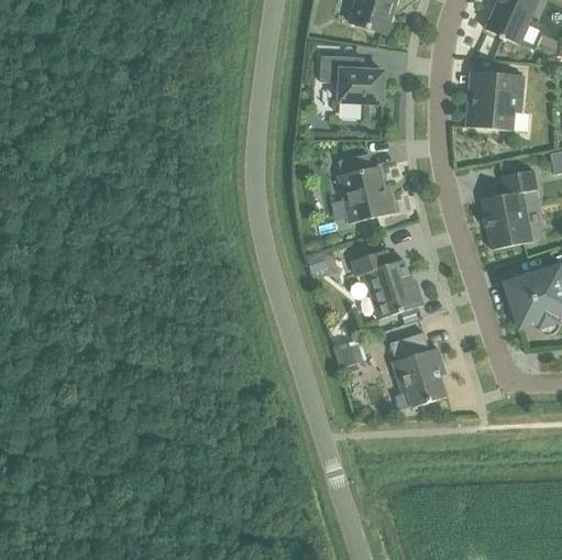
[(386,32),(395,0),(354,0),(349,21),(386,32)]
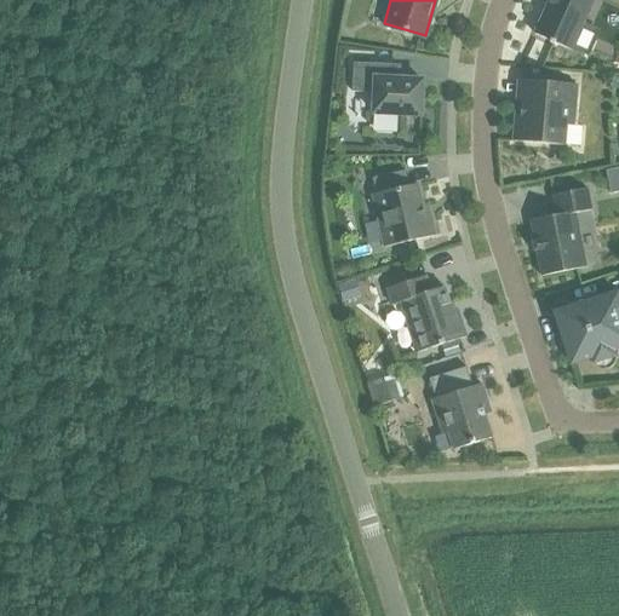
[(569,47),(591,0),(548,0),(534,32),(550,39),(549,40),(554,41),(554,40),(569,47)]
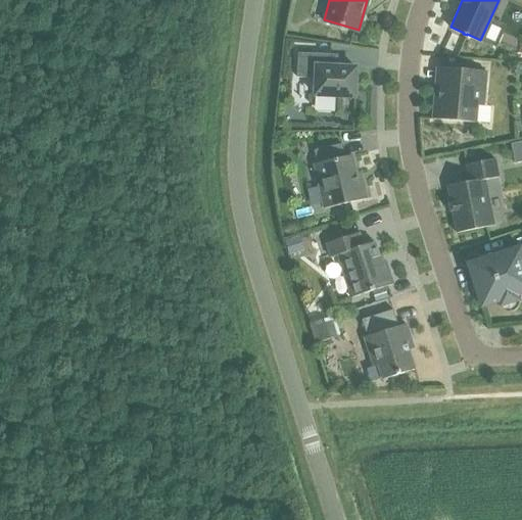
[(330,52),(297,50),(296,75),(316,76),(315,93),(354,95),(356,65),(329,64),(330,52)]
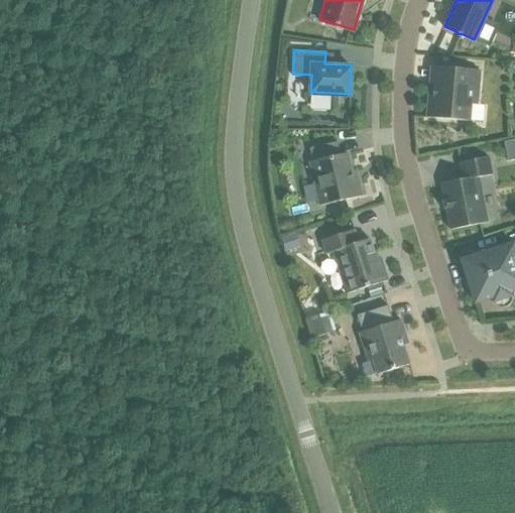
[(477,103),(479,69),(437,65),(436,80),(433,80),(431,95),(428,94),(426,115),(469,119),(471,102),(477,103)]
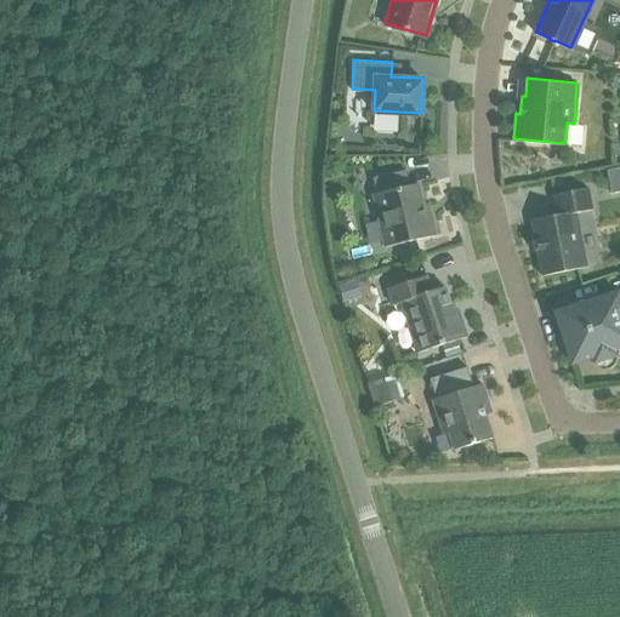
[(586,148),(589,119),(574,118),(572,147),(586,148)]
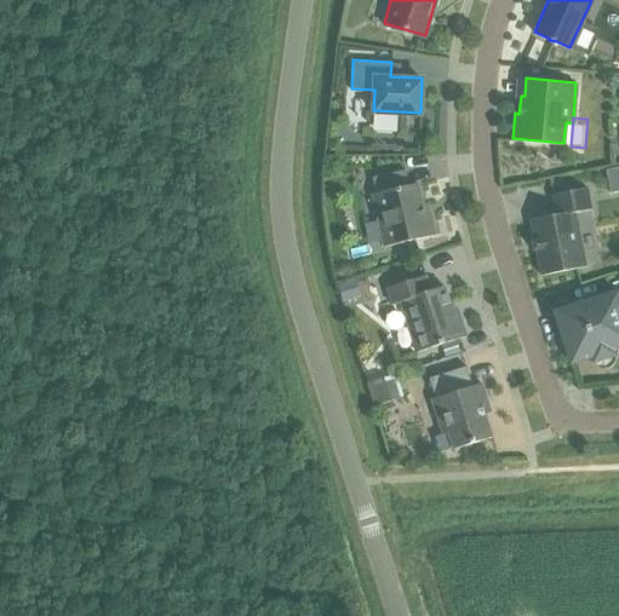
[(372,191),(384,245),(435,232),(430,213),(424,214),(417,182),(408,183),(405,168),(372,176),(376,191),(372,191)]
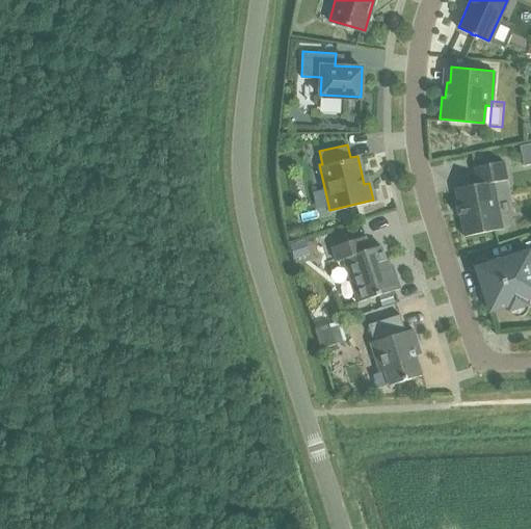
[(494,181),(507,178),(504,160),(474,165),(477,183),(454,187),(458,205),(456,206),(457,213),(459,213),(463,235),(503,228),(494,181)]
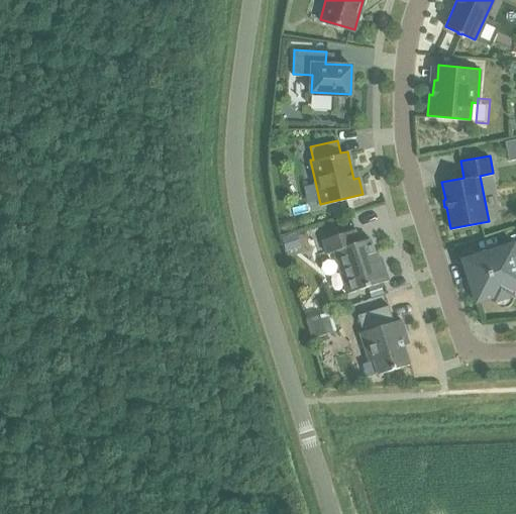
[(354,228),(322,238),(326,252),(333,250),(346,292),(389,279),(383,263),(379,265),(370,237),(358,240),(354,228)]
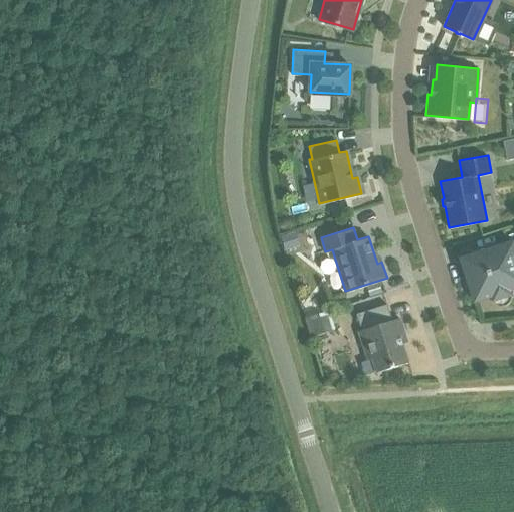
[(295,244),(291,231),(279,234),(284,248),(295,244)]
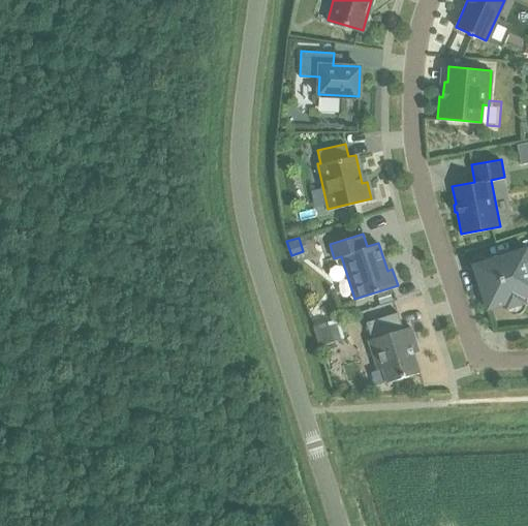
[(527,247),(527,248),(526,248),(505,254),(505,253),(494,257),(473,265),(474,269),(474,270),(477,279),(487,308),(504,302),(506,307),(507,310),(510,312),(515,313),(518,312),(521,311),(523,308),(524,305),(524,301),(522,297),(527,295),(527,247)]
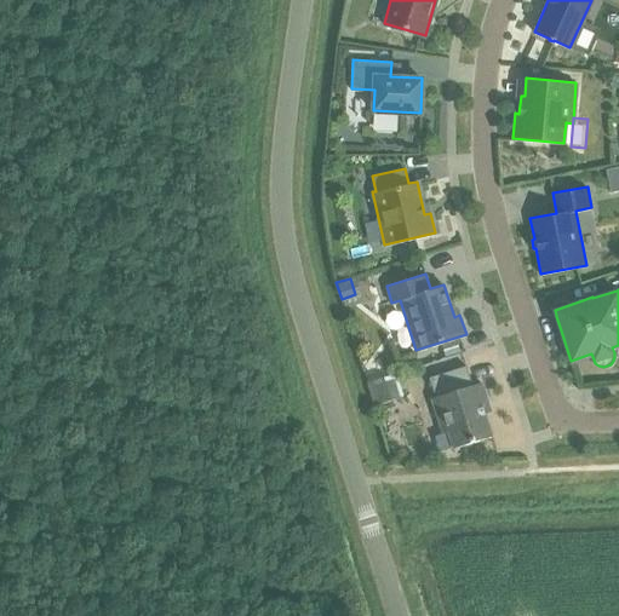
[(457,340),(442,345),(446,356),(460,351),(457,340)]
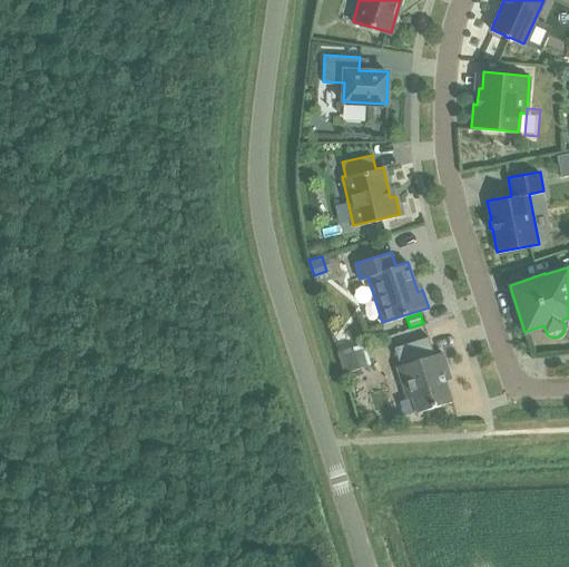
[(406,382),(417,411),(452,400),(442,371),(448,369),(442,351),(433,353),(428,335),(394,346),(400,364),(396,365),(402,383),(406,382)]
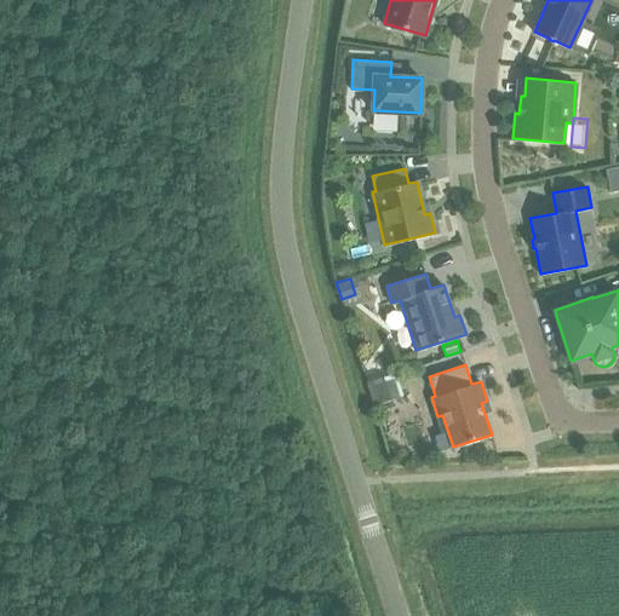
[(394,372),(367,380),(373,402),(400,393),(394,372)]
